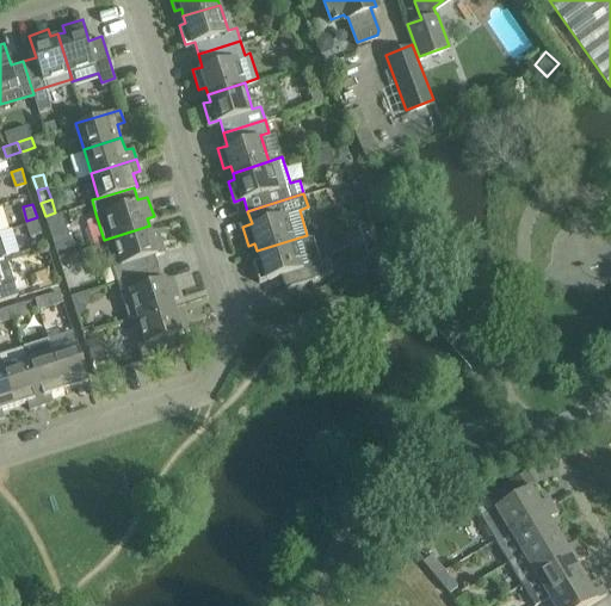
[(60,211),(47,216),(50,229),(65,226),(60,211)]
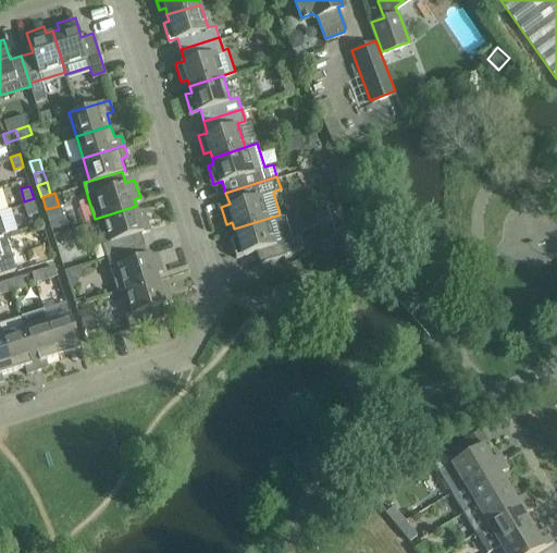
[(34,198),(24,201),(28,213),(37,211),(34,198)]
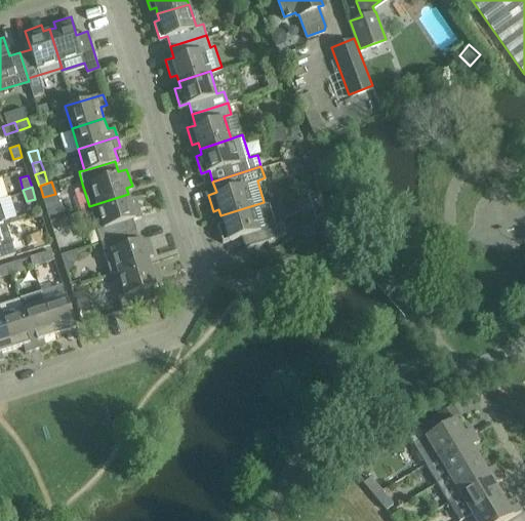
[(128,194),(89,206),(101,239),(135,229),(132,217),(142,214),(135,198),(130,200),(128,194)]
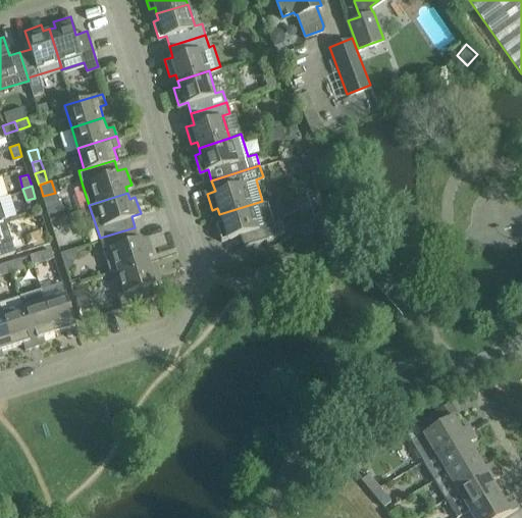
[(266,200),(262,201),(219,214),(221,220),(215,222),(221,239),(240,234),(243,244),(283,231),(279,219),(272,221),(266,200)]
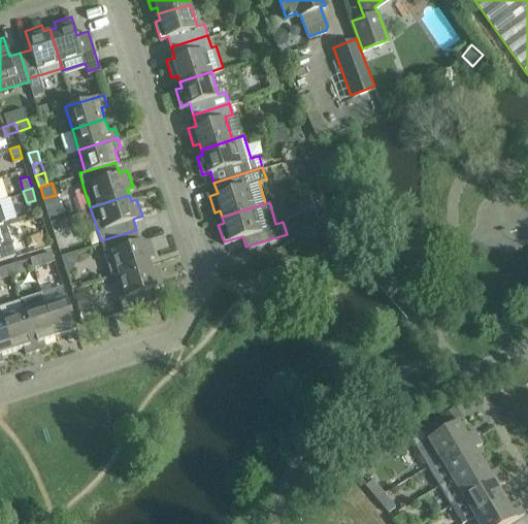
[(69,216),(59,218),(61,228),(71,225),(69,216)]
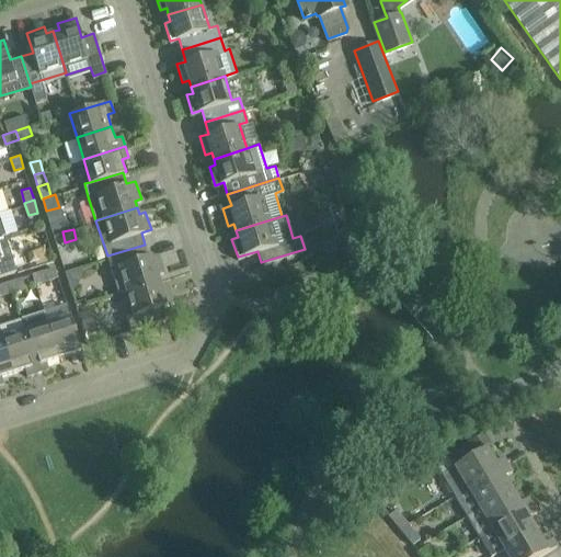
[(0,274),(16,270),(4,234),(0,235),(0,274)]
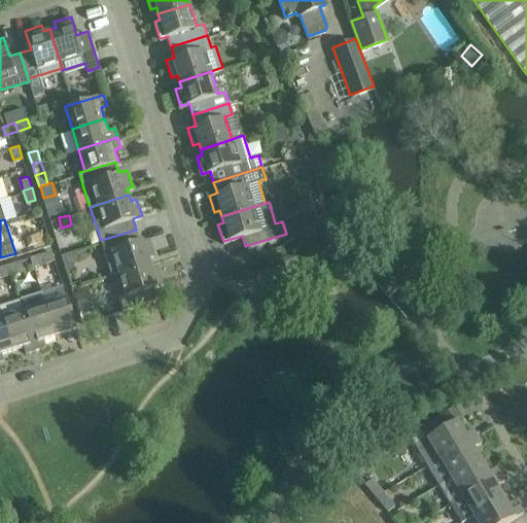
[(316,232),(312,220),(303,223),(306,235),(316,232)]
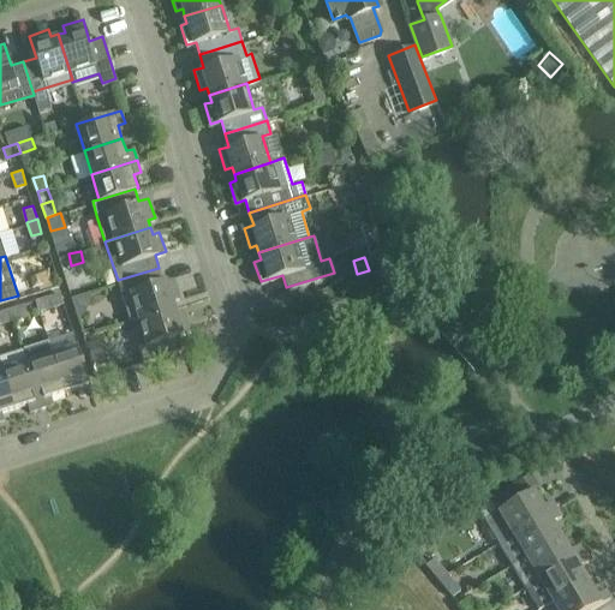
[(130,320),(138,317),(174,305),(173,299),(179,297),(173,276),(163,280),(159,268),(118,280),(130,320)]
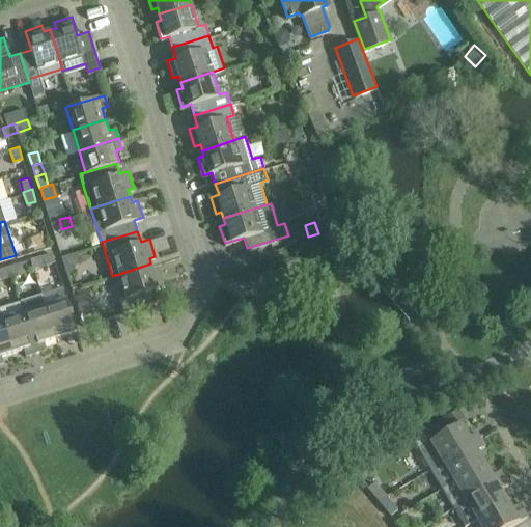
[(39,255),(43,264),(54,259),(52,251),(39,255)]
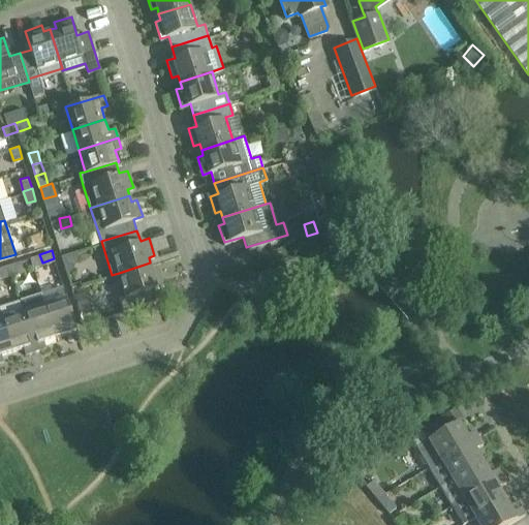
[(32,266),(42,263),(39,254),(30,257),(32,266)]
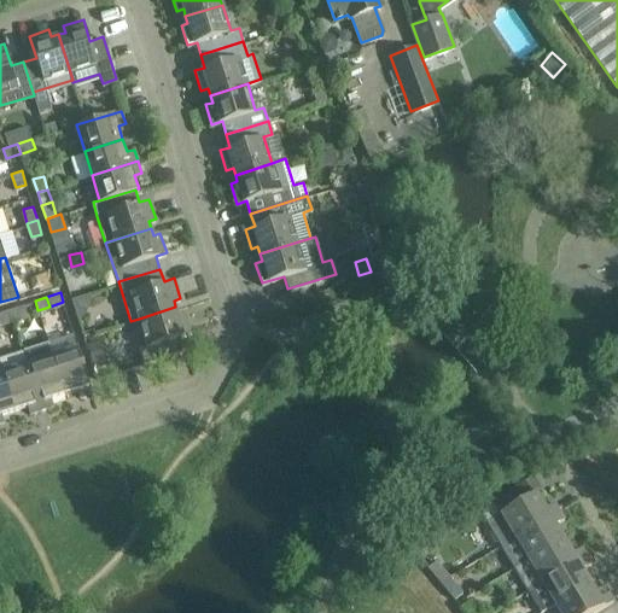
[(23,303),(10,308),(12,319),(27,314),(23,303)]
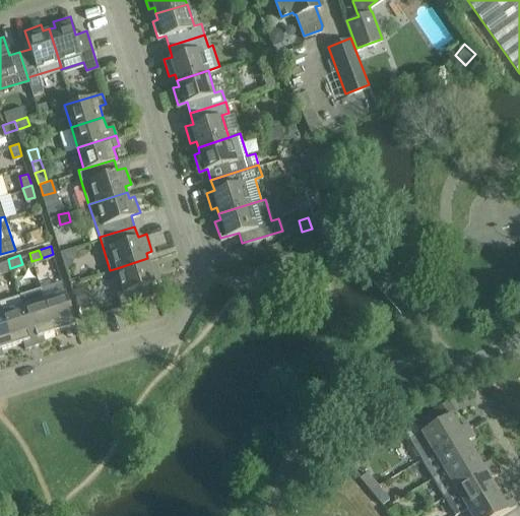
[(147,258),(117,268),(123,291),(117,293),(120,305),(155,294),(151,282),(160,279),(155,262),(149,264),(147,258)]
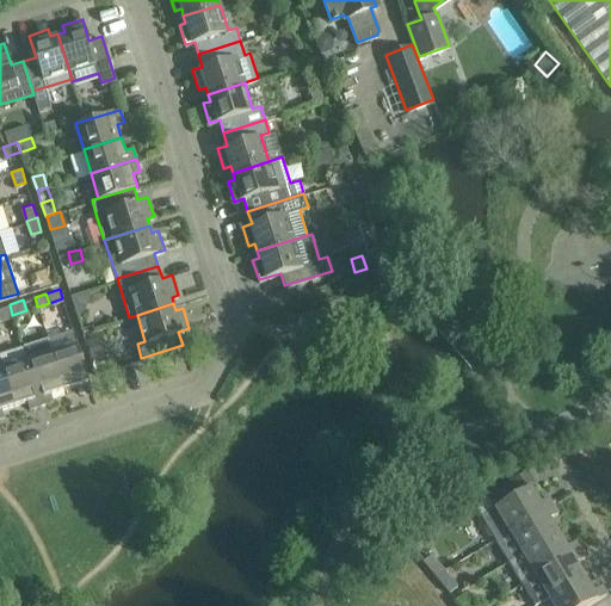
[(10,304),(0,307),(0,317),(12,315),(10,304)]
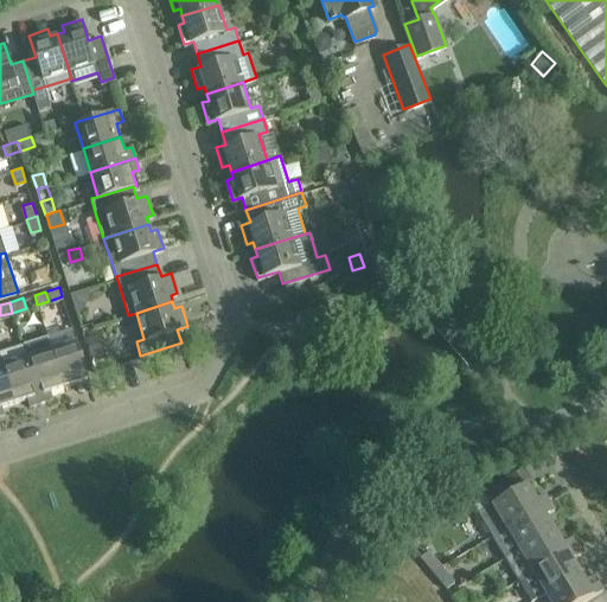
[(98,331),(84,335),(89,348),(103,344),(98,331)]
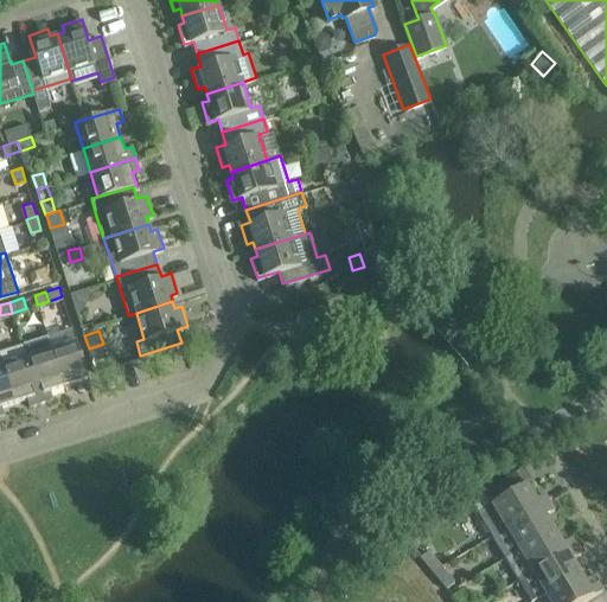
[(46,334),(21,343),(40,401),(52,397),(50,390),(63,386),(51,348),(46,334)]
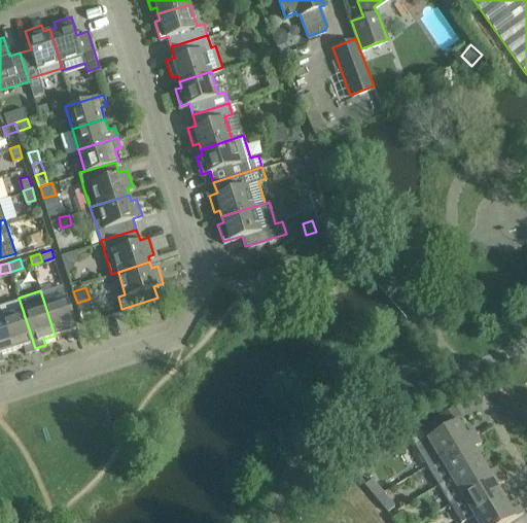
[(68,338),(78,335),(66,295),(44,303),(55,336),(66,332),(68,338)]
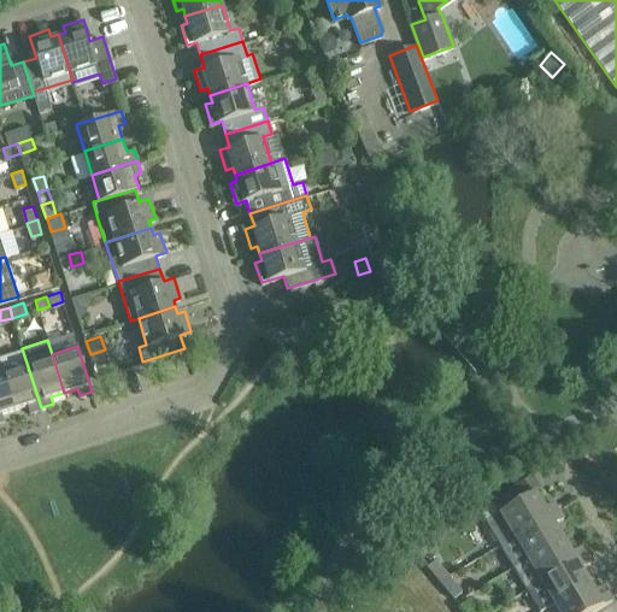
[(41,407),(22,348),(0,354),(0,363),(3,370),(15,409),(27,404),(29,411),(41,407)]
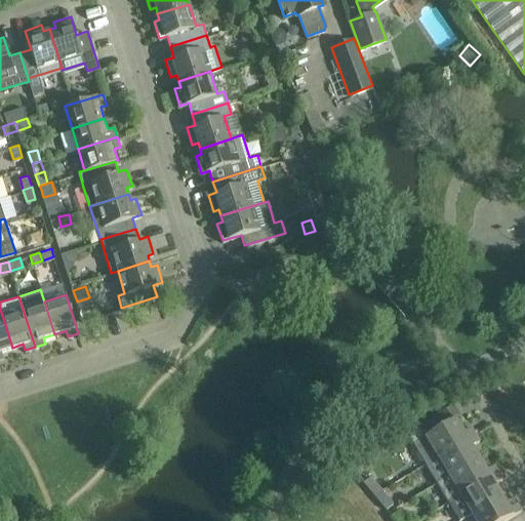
[(2,315),(0,315),(0,357),(2,357),(1,351),(12,348),(2,315)]
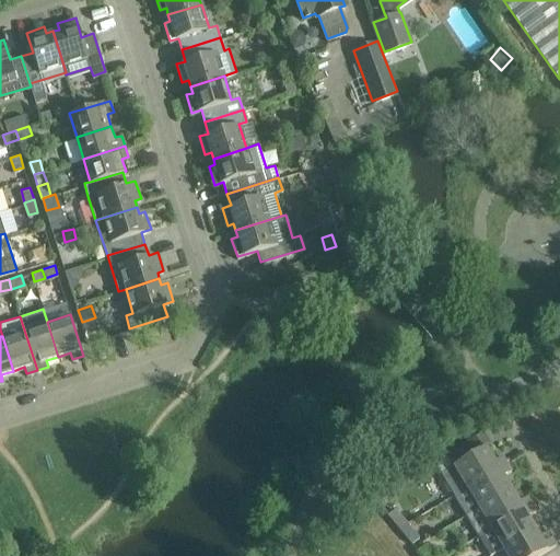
[(450,450),(450,451),(457,462),(441,472),(445,478),(443,483),(448,490),(452,490),(454,493),(506,461),(502,453),(493,459),(486,446),(482,447),(475,433),(450,450)]
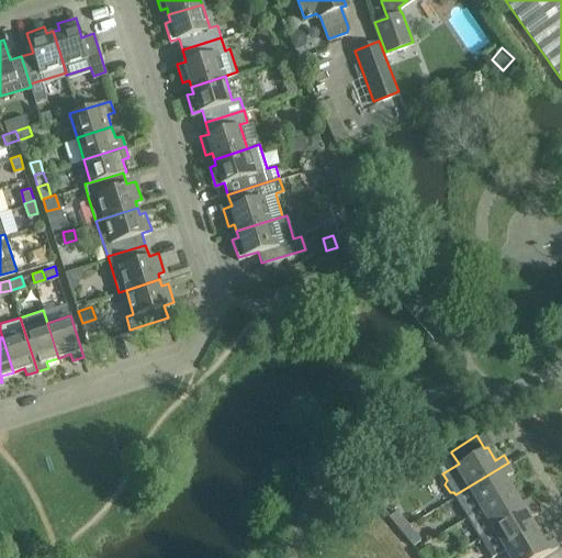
[(508,462),(456,494),(468,515),(480,508),(512,488),(504,475),(513,470),(508,462)]
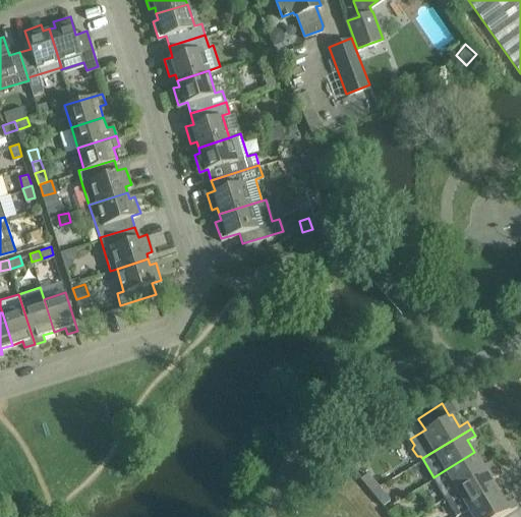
[(445,470),(433,477),(445,496),(494,466),(489,460),(482,464),(474,452),(445,470)]
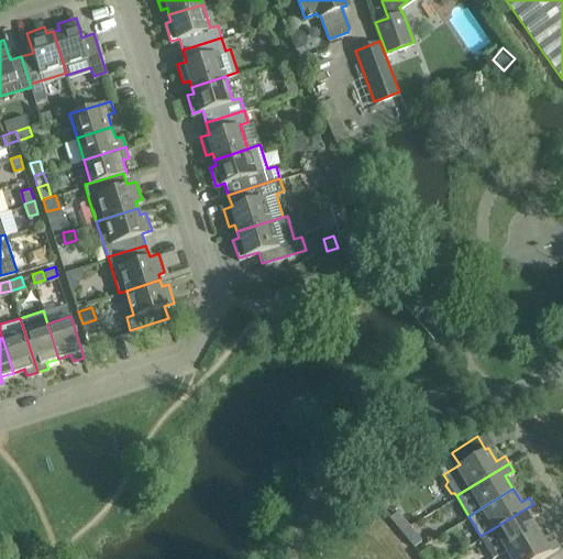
[(533,504),(481,536),(493,557),(505,549),(538,529),(530,517),(538,512),(533,504)]
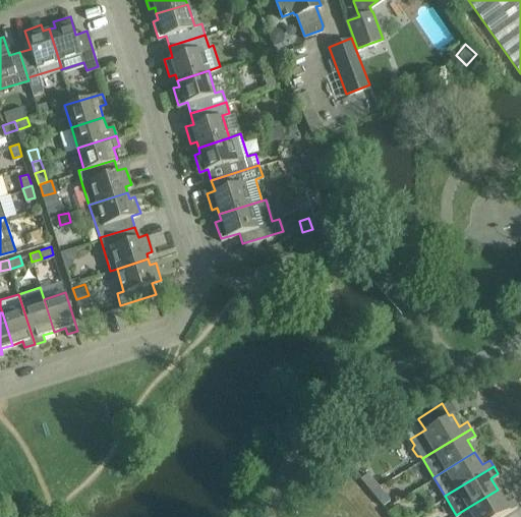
[(371,490),(379,484),(367,470),(360,476),(371,490)]
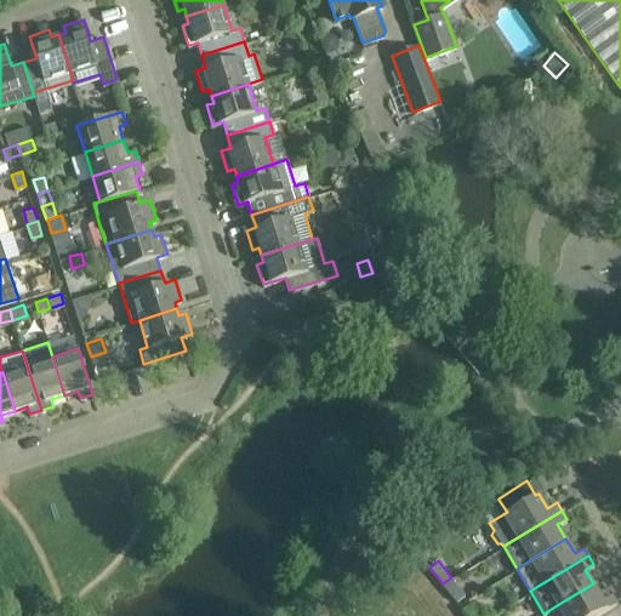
[(443,583),(456,600),(465,593),(451,577),(443,583)]
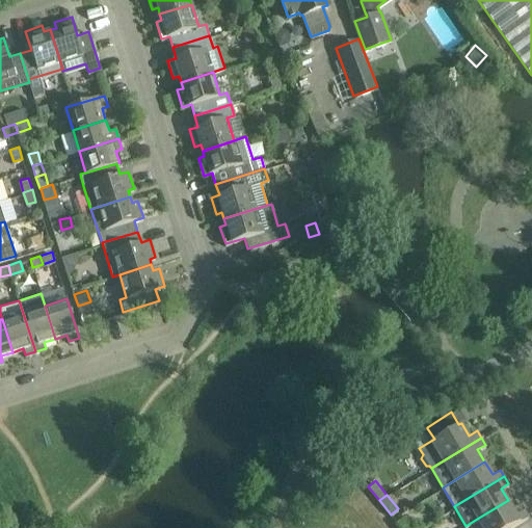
[(509,527),(528,516),(524,508),(515,512),(508,500),(477,519),(482,527),(509,527)]
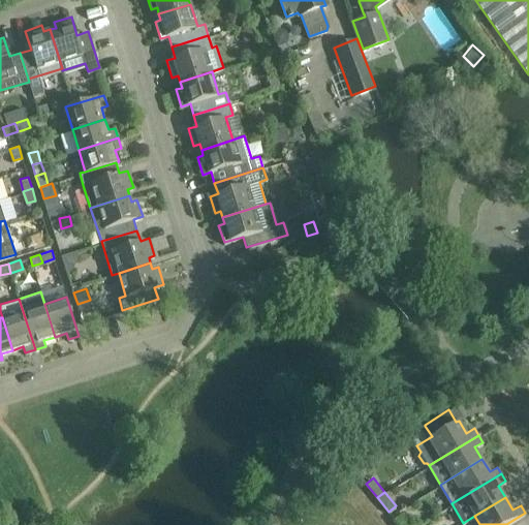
[(395,519),(400,524),(411,524),(402,513),(395,519)]
